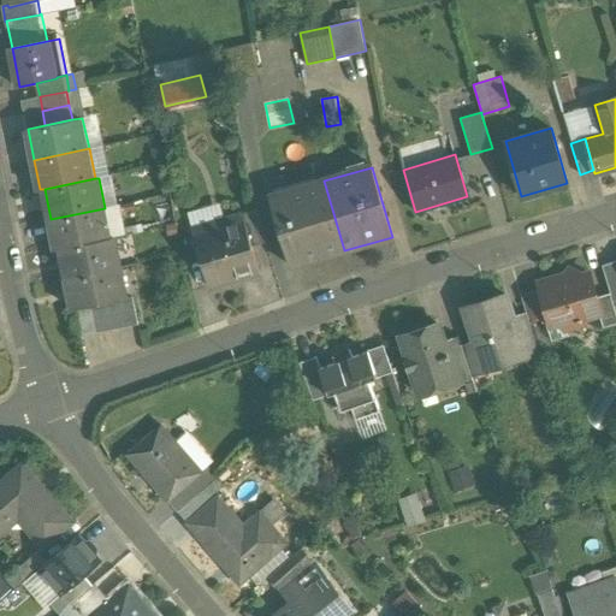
[(324,181),(270,196),(291,266),(344,250),(324,181)]
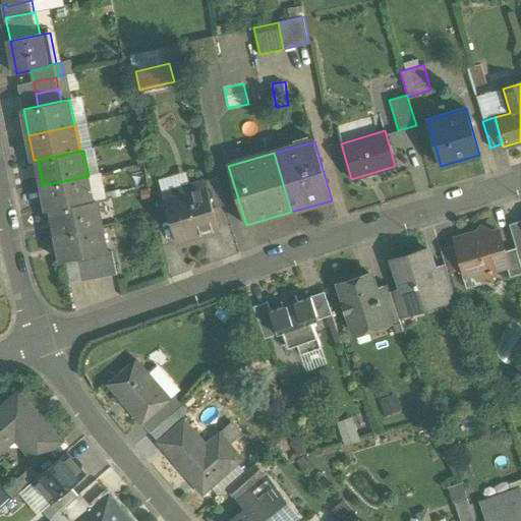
[(89,176),(43,185),(49,211),(52,210),(94,201),(89,176)]
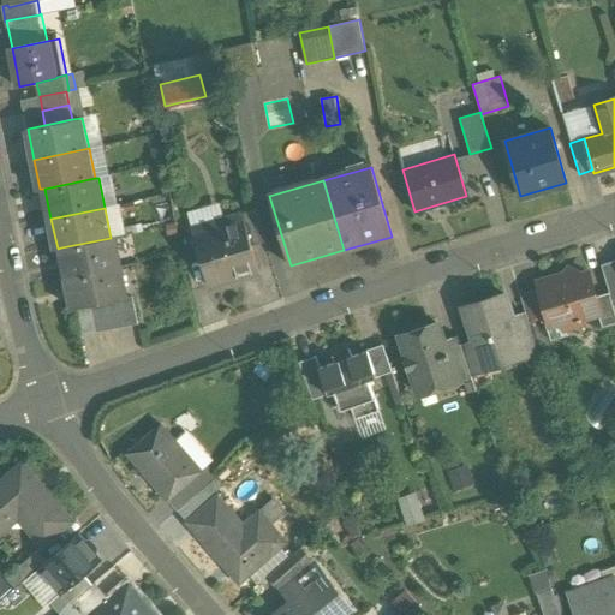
[(257,210),(242,214),(244,221),(248,220),(255,245),(267,243),(257,210)]
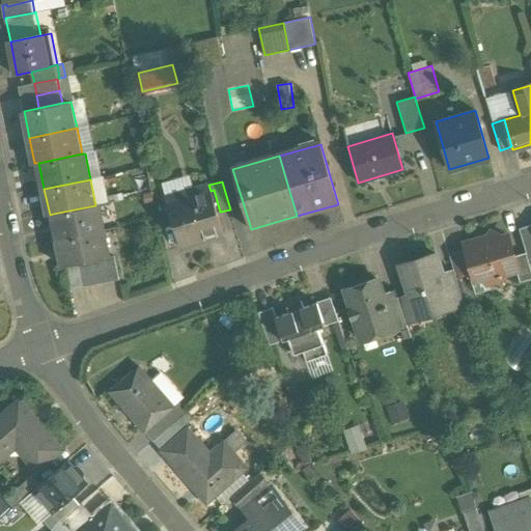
[(214,190),(211,191),(208,185),(167,197),(180,247),(226,234),(220,212),(214,190)]
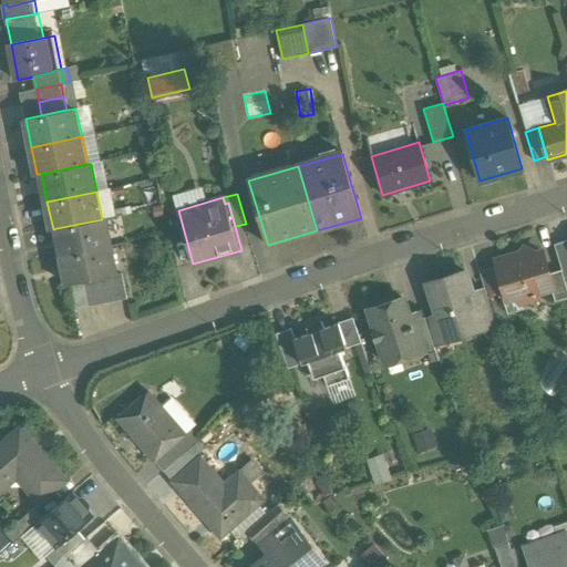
[(102,219),(57,228),(62,256),(112,246),(106,218),(102,219)]
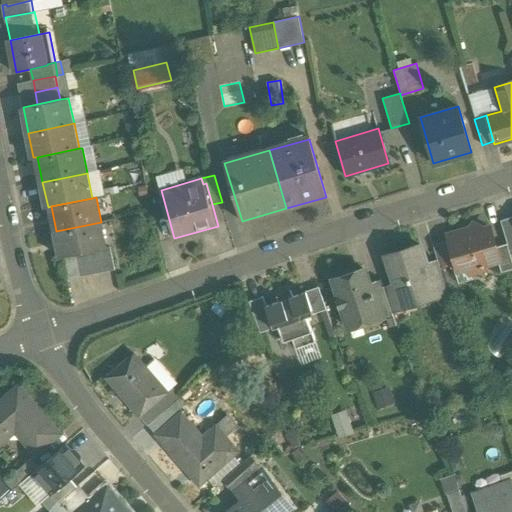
[(511,217),(500,221),(507,244),(510,255),(511,254),(511,217)]
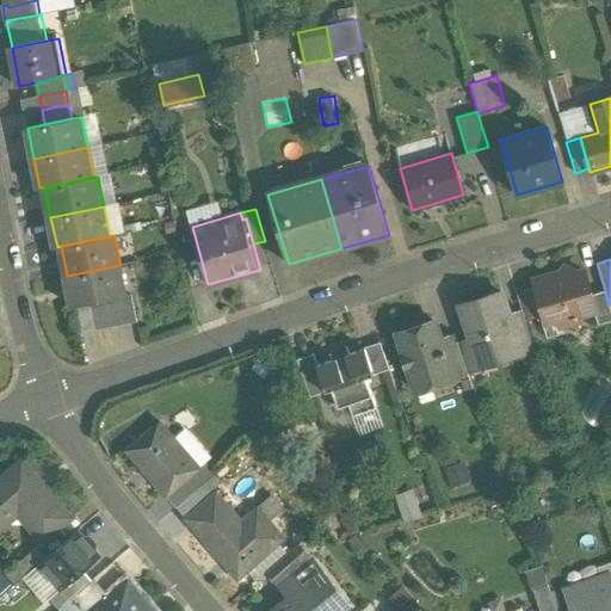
[(121,265),(67,276),(74,307),(78,307),(92,303),(106,301),(119,297),(127,296),(127,295),(121,265)]
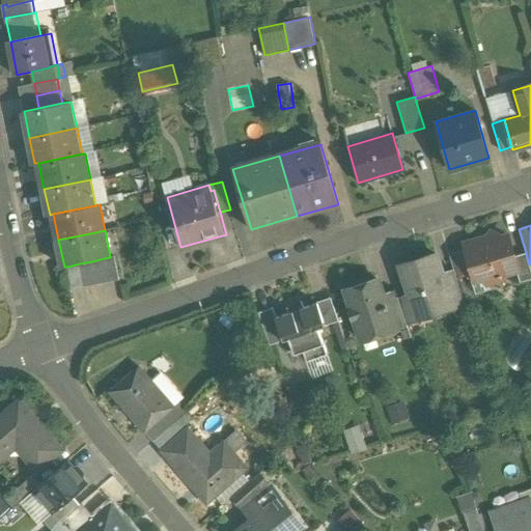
[(496,246),(485,239),(464,246),(465,249),(472,274),(474,279),(474,280),(485,277),(487,283),(503,278),(502,274),(516,270),(519,270),(514,256),(508,236),(500,240),(496,246)]
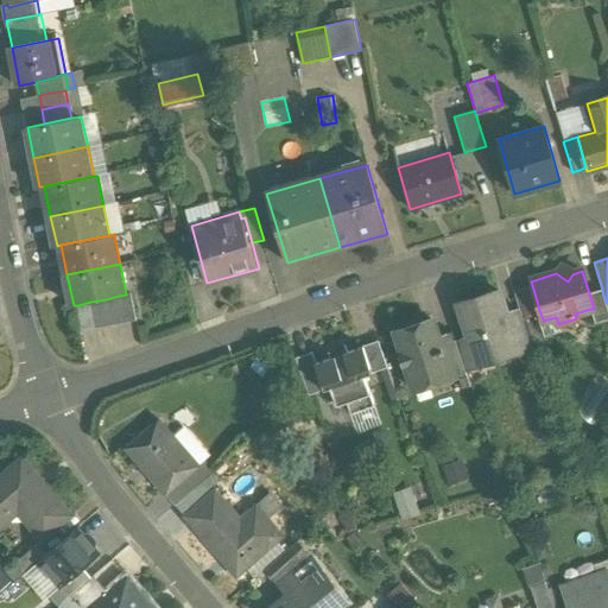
[(532,285),(514,291),(519,310),(523,318),(540,314),(532,285)]
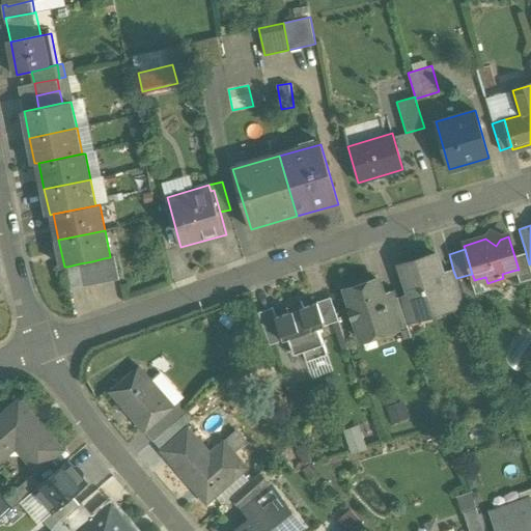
[(526,253),(514,256),(519,270),(516,270),(520,283),(530,279),(530,270),(529,264),(526,253)]
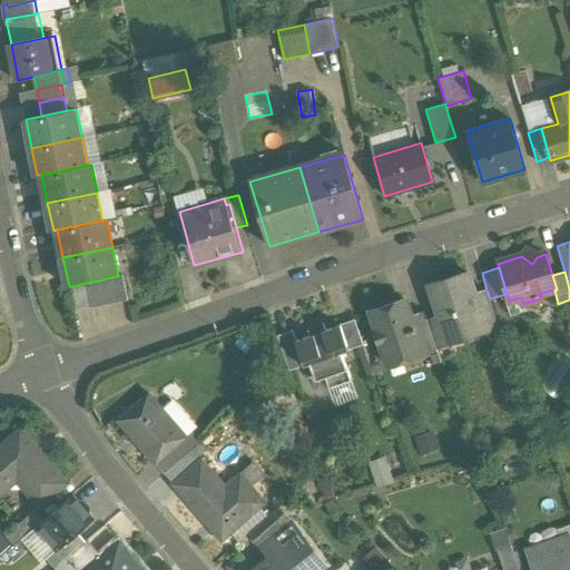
[(468,273),(430,284),(440,316),(446,337),(477,328),(483,326),(473,295),(474,294),(468,273)]
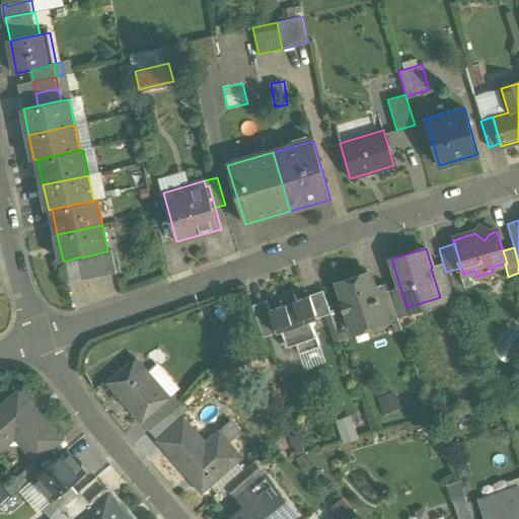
[(114,249),(107,250),(107,251),(101,252),(105,276),(118,273),(114,249)]
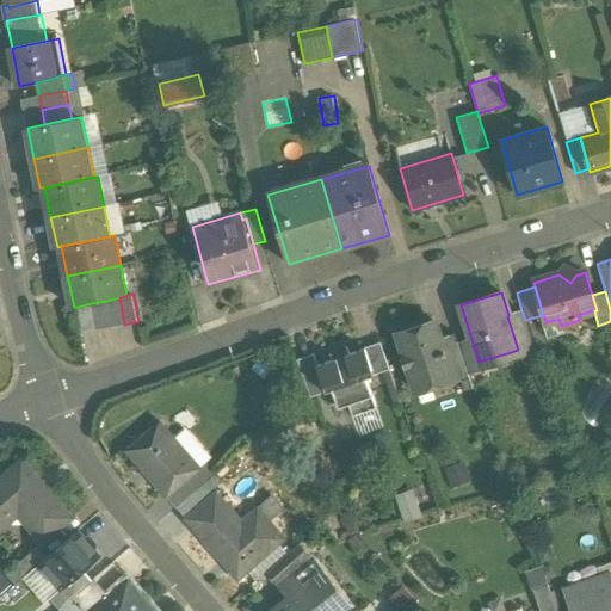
[(119,297),(106,301),(110,327),(124,325),(119,297)]
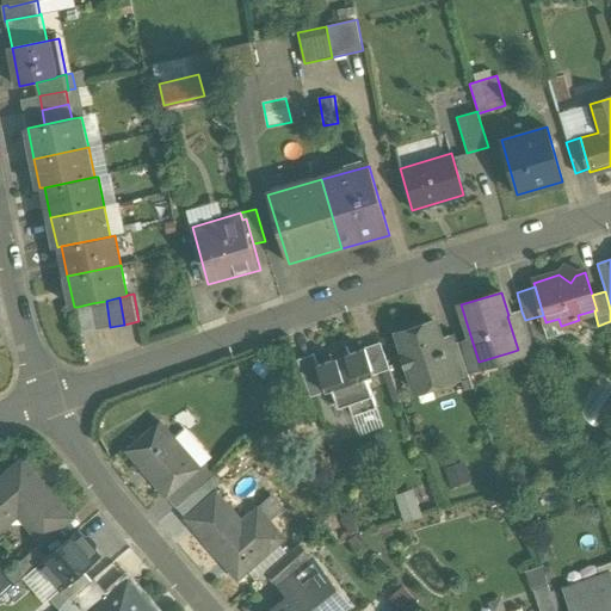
[(106,301),(92,303),(97,331),(110,327),(106,301)]
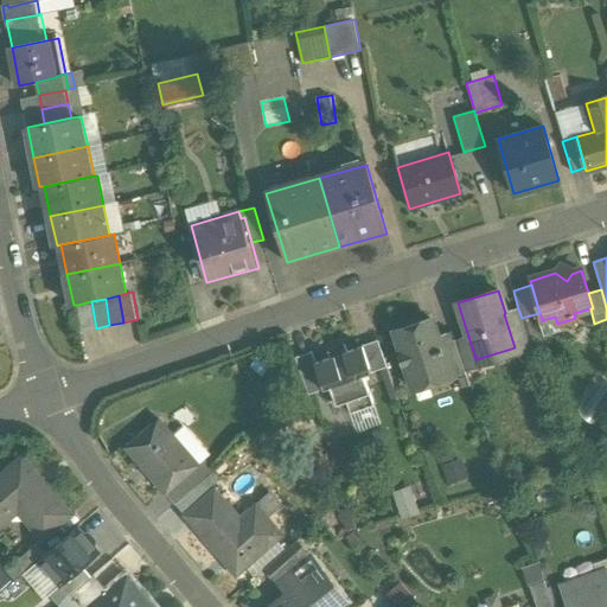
[(91,301),(77,305),(82,331),(96,328),(91,301)]
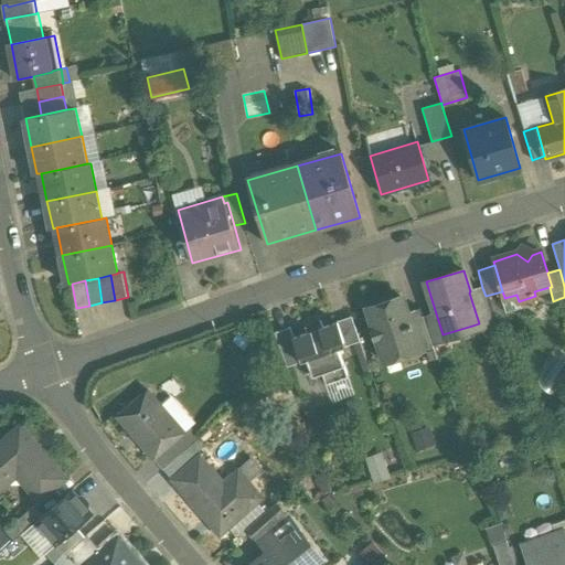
[(470,291),(469,292),(479,323),(492,319),(486,296),(482,288),(470,291)]
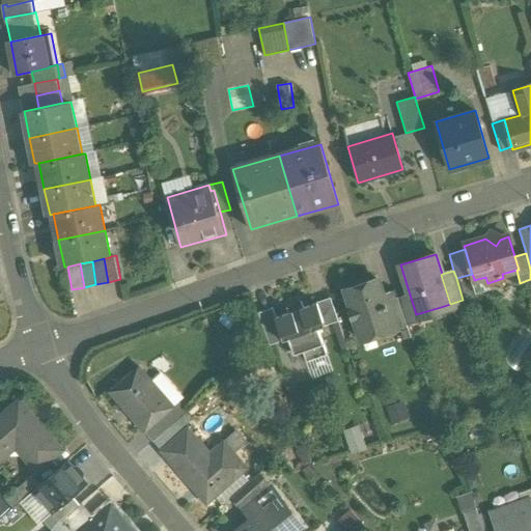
[(485,277),(474,280),(474,279),(471,280),(476,295),(490,290),(487,283),(485,277)]
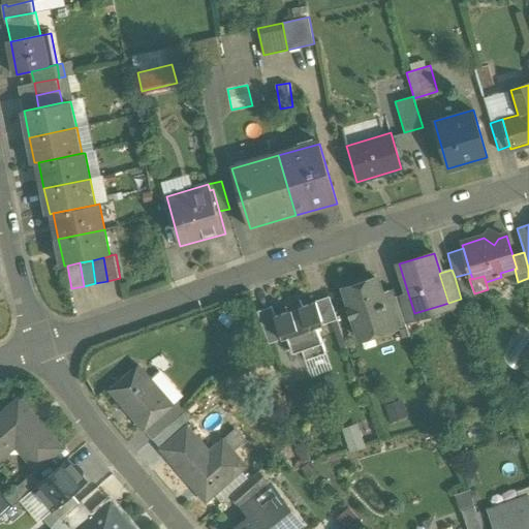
[(378,279),(370,282),(369,280),(342,288),(358,335),(361,334),(363,337),(369,335),(370,331),(378,329),(385,334),(394,331),(384,301),(385,301),(382,292),(378,279)]
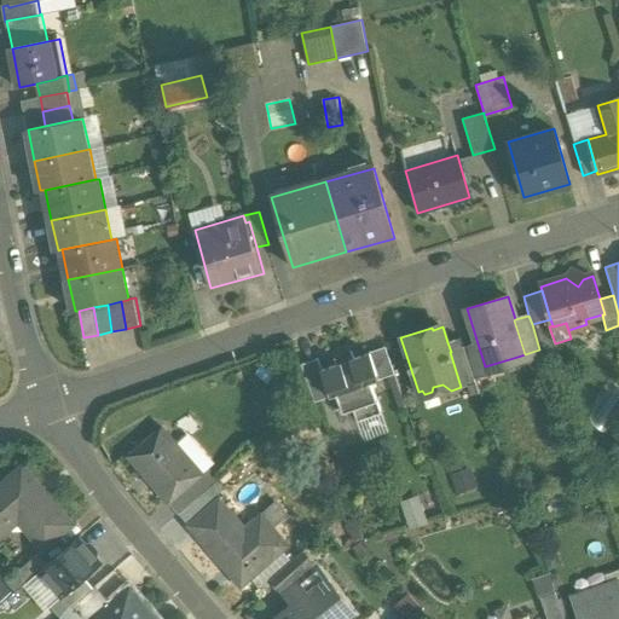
[(461,339),(447,342),(451,352),(463,348),(461,339)]
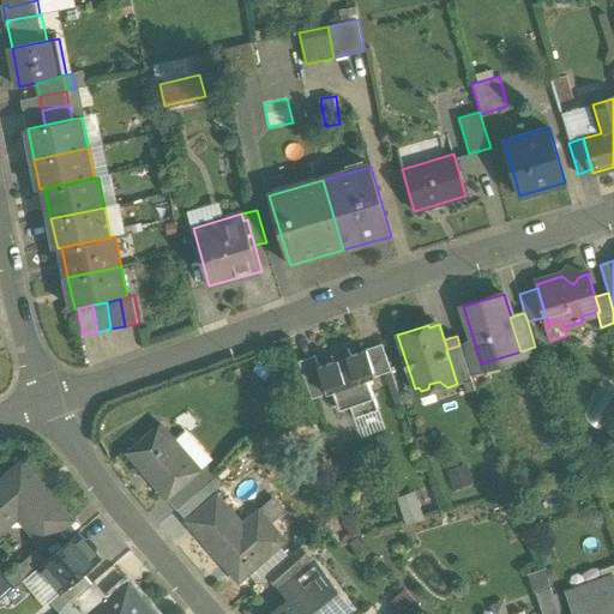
[(474,341),(459,345),(470,375),(483,371),(481,363),(474,341)]
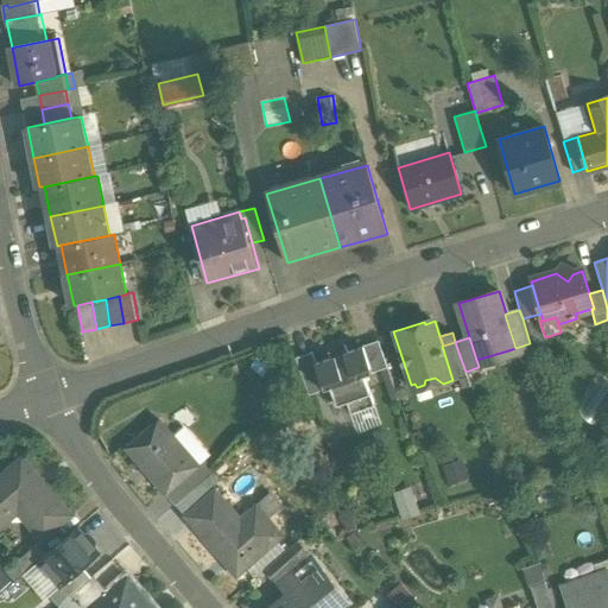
[(388,368),(379,341),(362,347),(362,348),(363,348),(373,373),(388,368)]
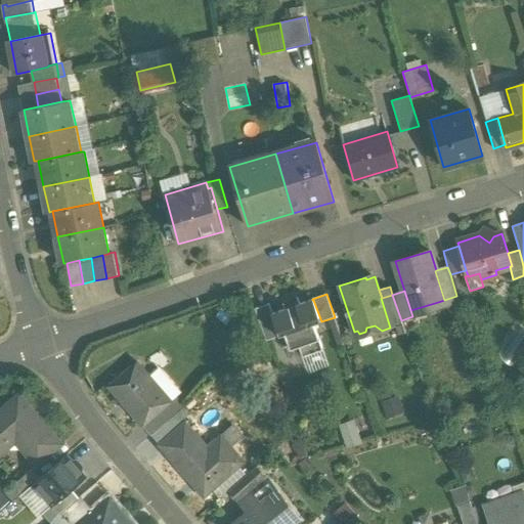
[(382,298),(381,298),(390,328),(402,323),(401,320),(392,295),(382,298)]
